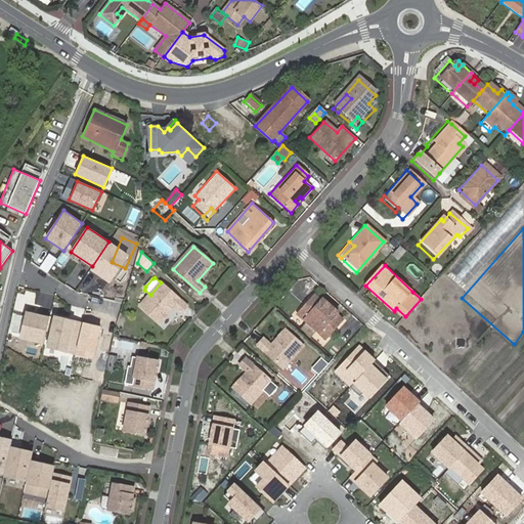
[(187,306),(161,282),(150,295),(140,305),(160,322),(175,305),(181,312),(187,306)]
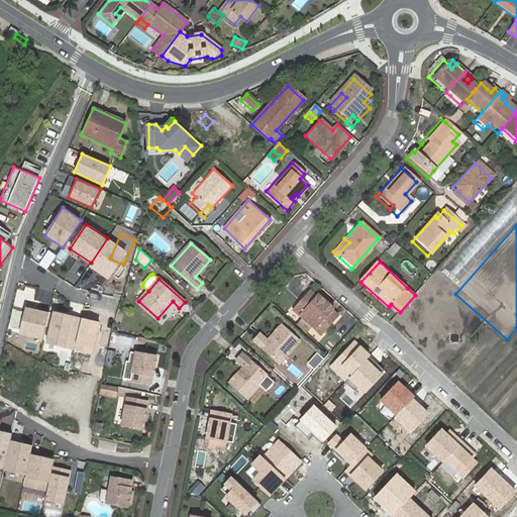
[(292,307),(307,320),(323,302),(314,294),(308,289),(292,307)]
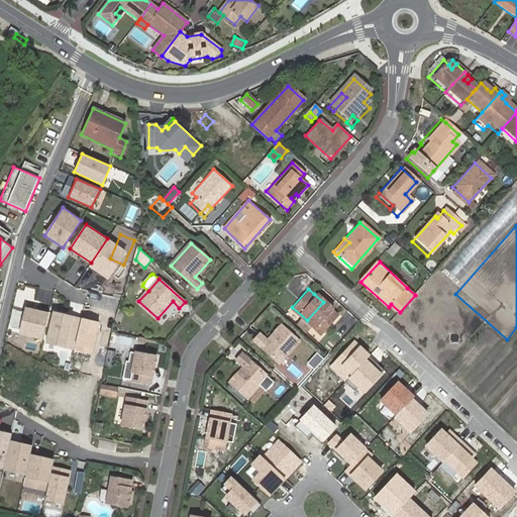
[(314,294),(323,302),(327,298),(317,290),(314,294)]
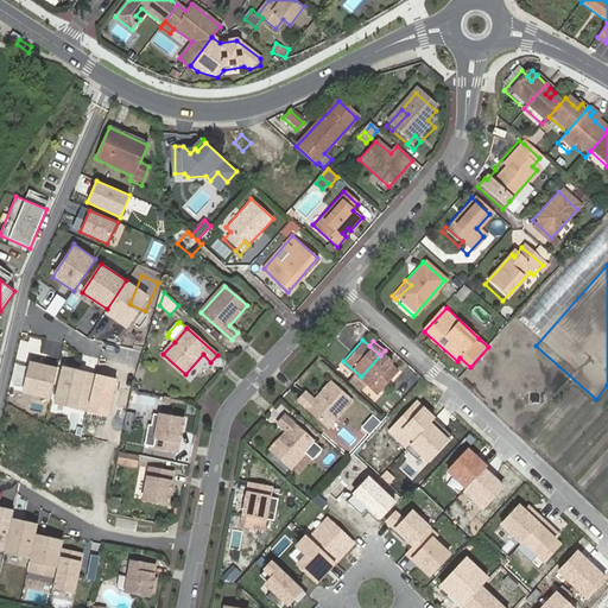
[(380,355),(391,365),(396,361),(385,350),(380,355)]
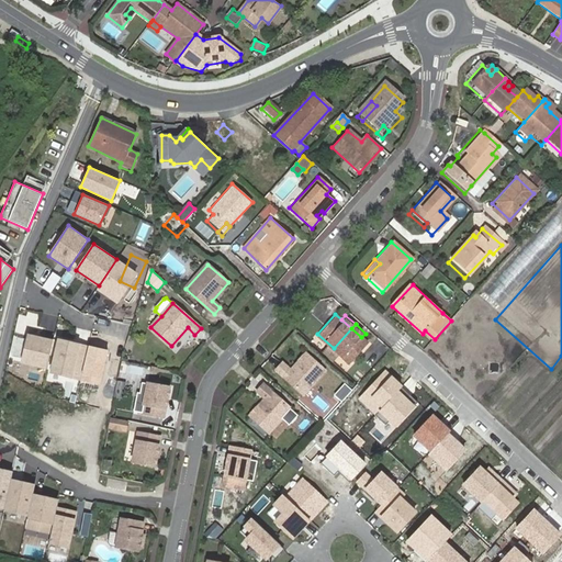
[(351,328),(334,348),(351,362),(369,344),(361,337),(351,328)]
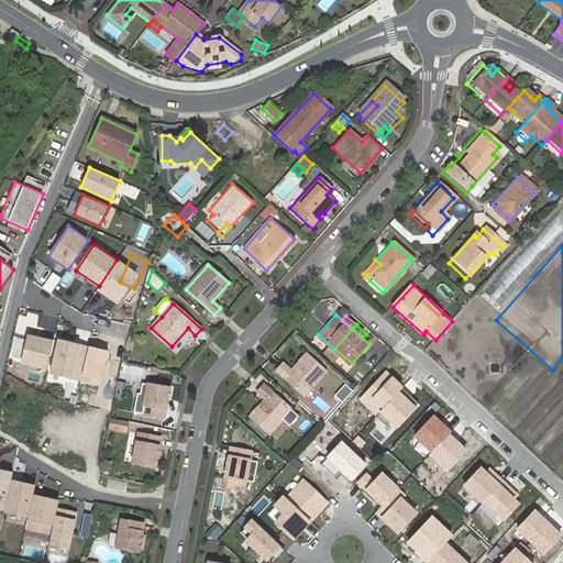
[(52,341),(26,335),(20,364),(45,370),(52,341)]
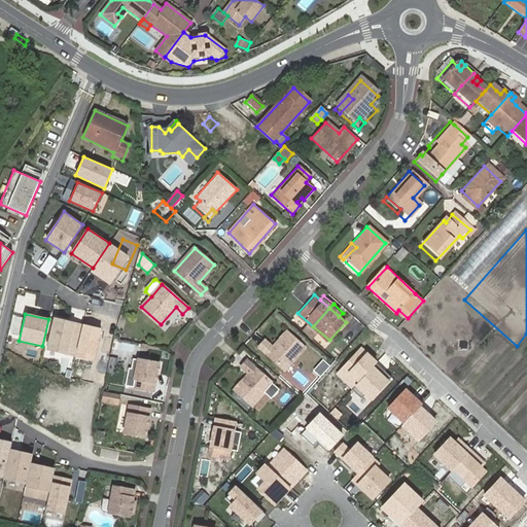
[(82,324),(54,318),(46,351),(75,357),(82,324)]
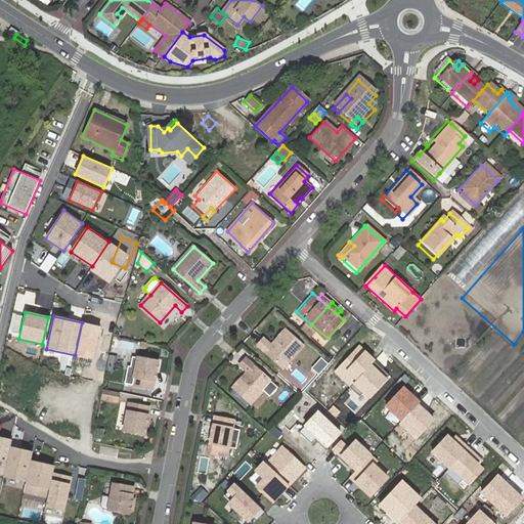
[(264,338),(258,345),(284,367),(304,345),(287,329),(272,345),(264,338)]
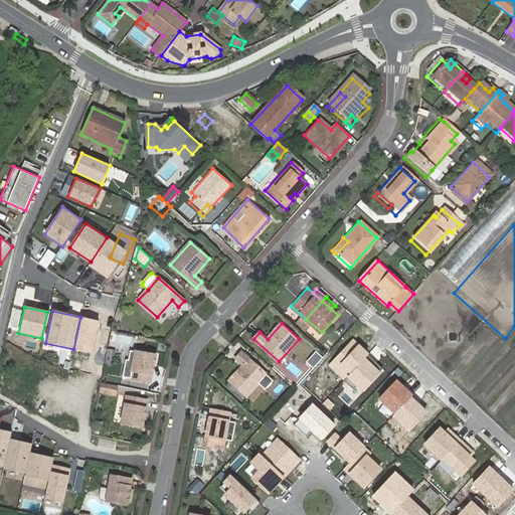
[(380,365),(350,339),(327,364),(357,391),(380,365)]
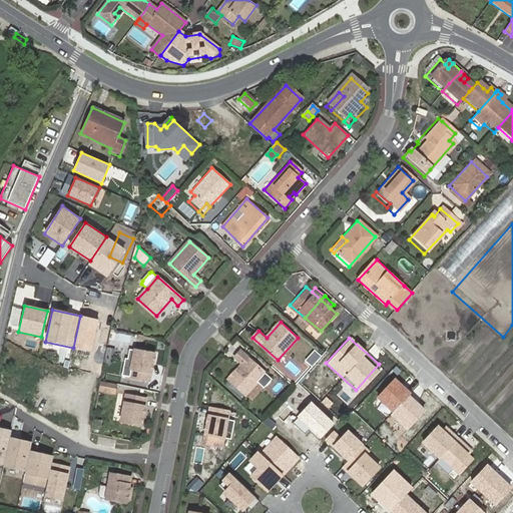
[(311,351),(316,355),(321,350),(316,345),(311,351)]
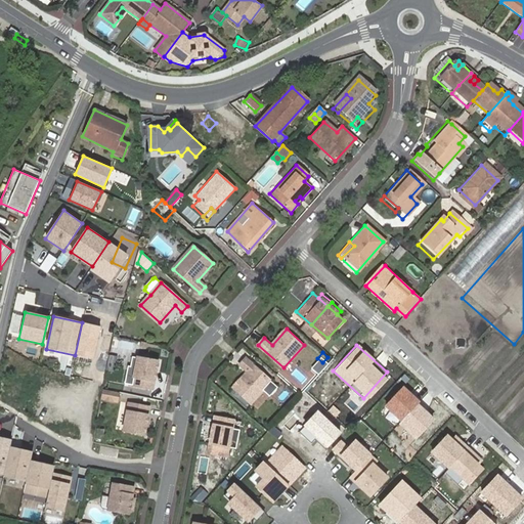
[(158,361),(139,358),(134,385),(153,389),(158,361)]
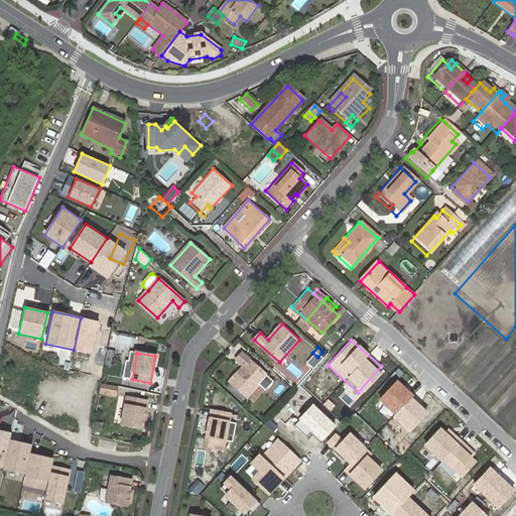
[(267,376),(242,353),(236,360),(244,367),(229,382),(247,398),(267,376)]
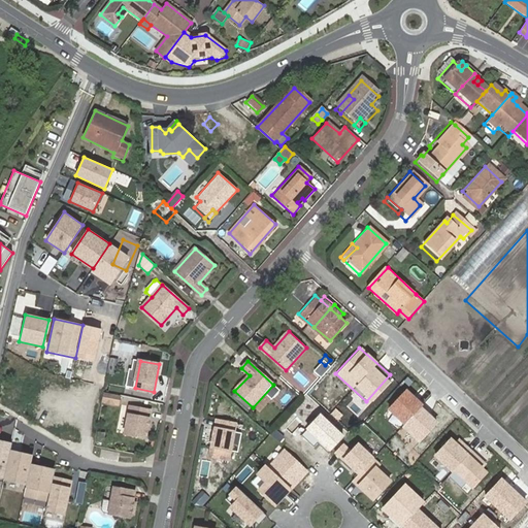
[(424,404),(406,389),(388,408),(405,424),(424,404)]
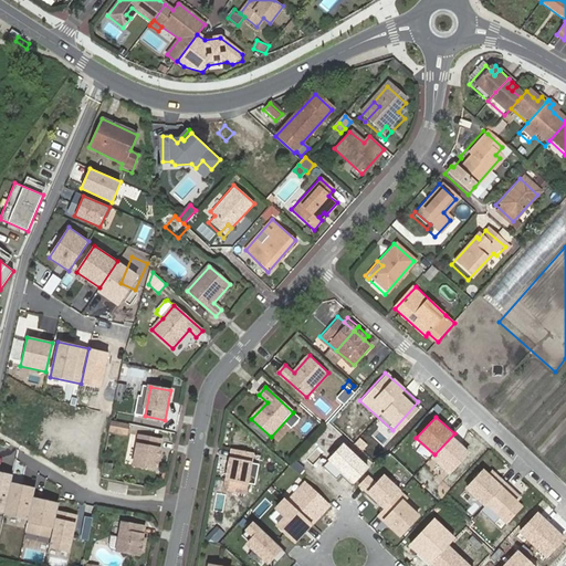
[(122,433),(123,423),(114,421),(112,431),(122,433)]
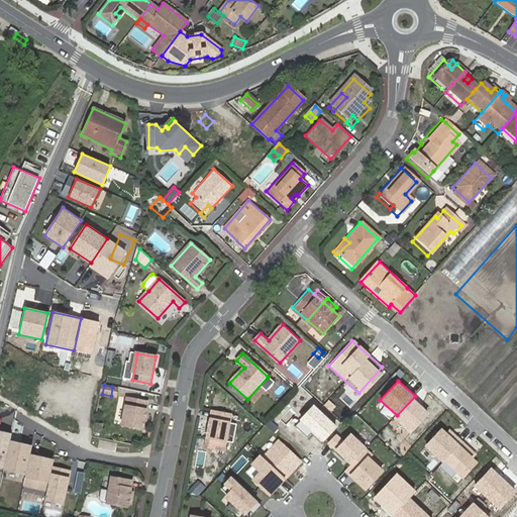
[(118,397),(120,388),(112,387),(111,396),(118,397)]
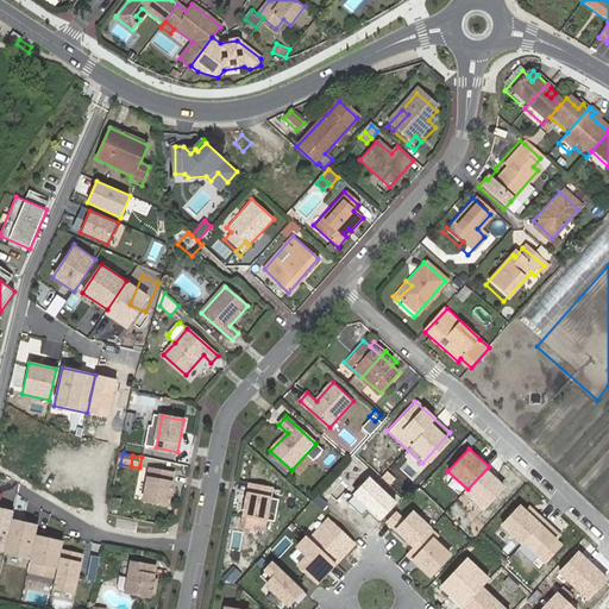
[(174,473),(151,469),(145,501),(167,504),(174,473)]
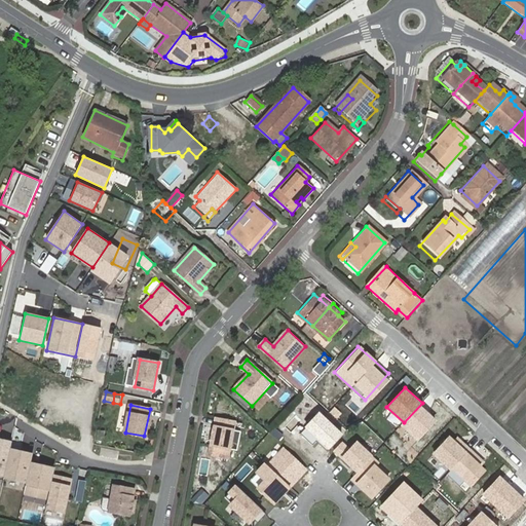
[(235,422),(216,418),(211,445),(230,449),(235,422)]
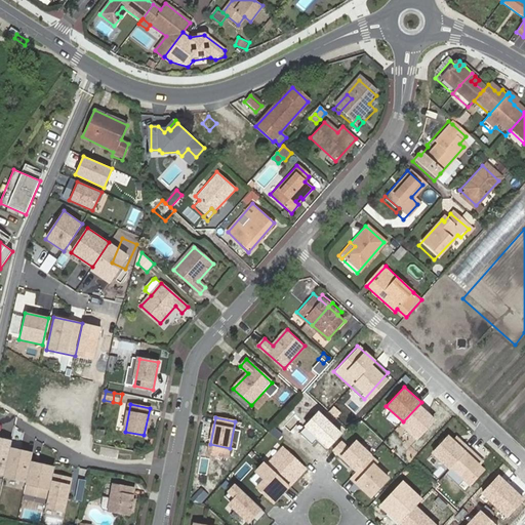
[(488,462),(451,430),(432,451),(469,484),(488,462)]
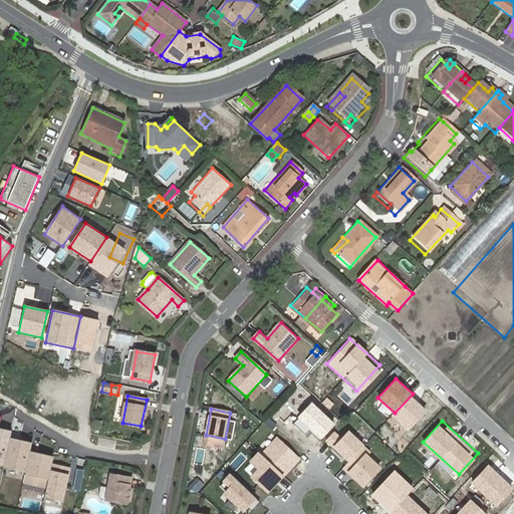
[(11,432),(0,429),(0,466),(3,467),(11,432)]
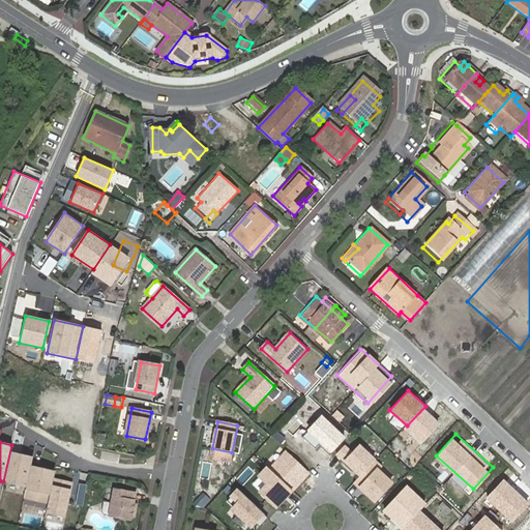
[(382,465),(357,443),(342,461),(357,474),(352,481),(376,502),(393,482),(379,469),(382,465)]
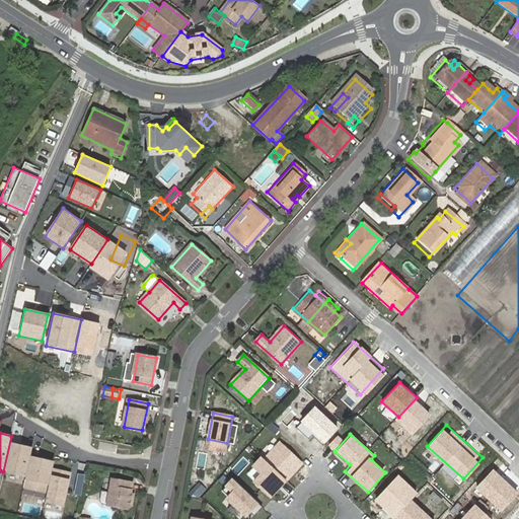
[(282,438),(253,464),(263,473),(255,480),(270,496),(305,462),(282,438)]
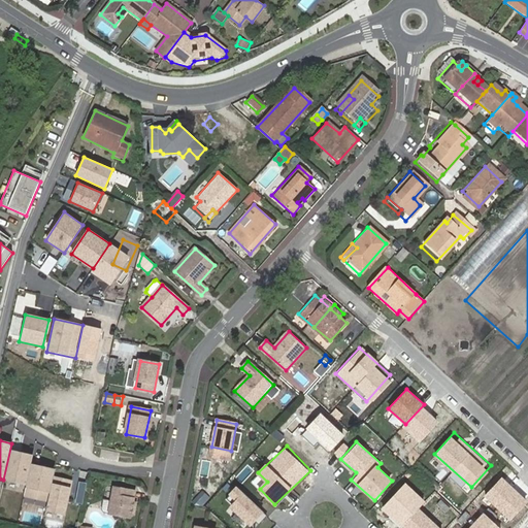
[(33,456),(10,451),(2,487),(25,492),(33,456)]
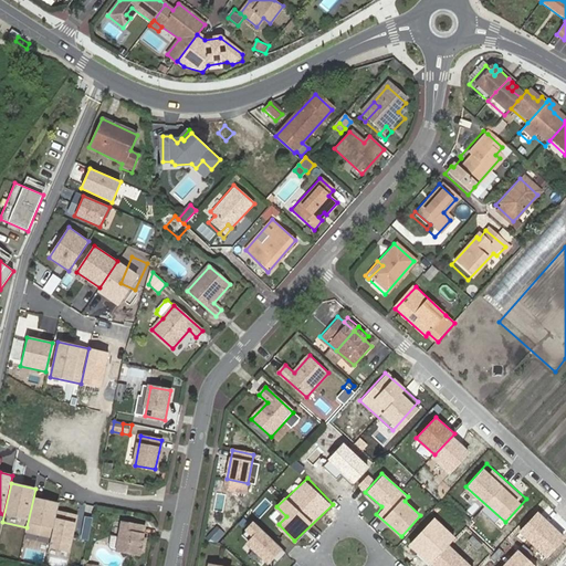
[(59,503),(33,498),(27,527),(24,537),(51,543),(59,503)]
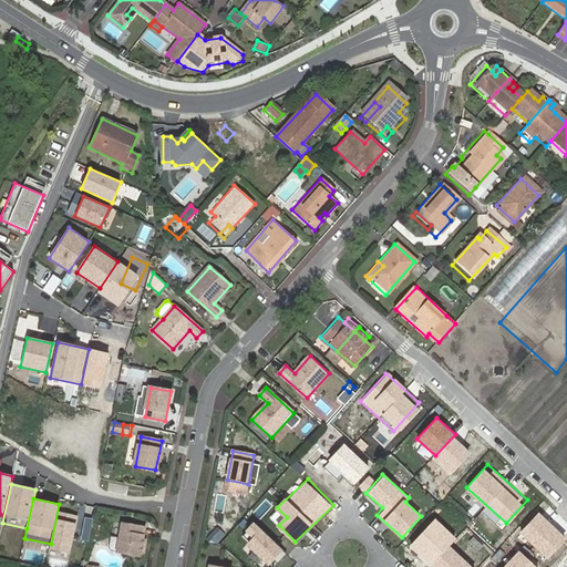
[(79,516),(58,512),(51,544),(49,550),(70,555),(79,516)]
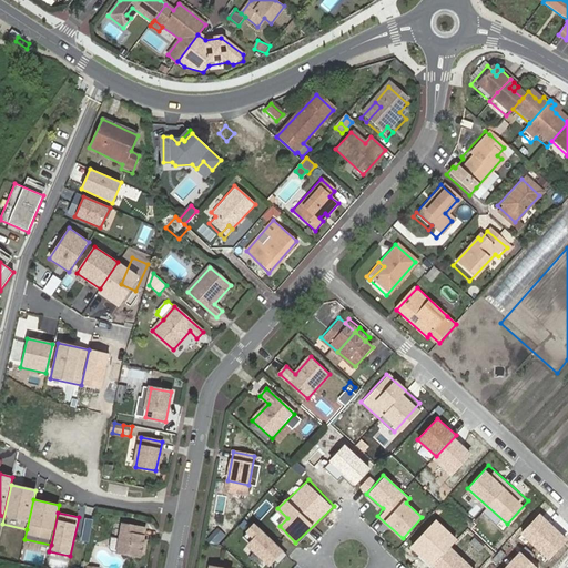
[(144,528),(124,525),(119,554),(139,558),(144,528)]
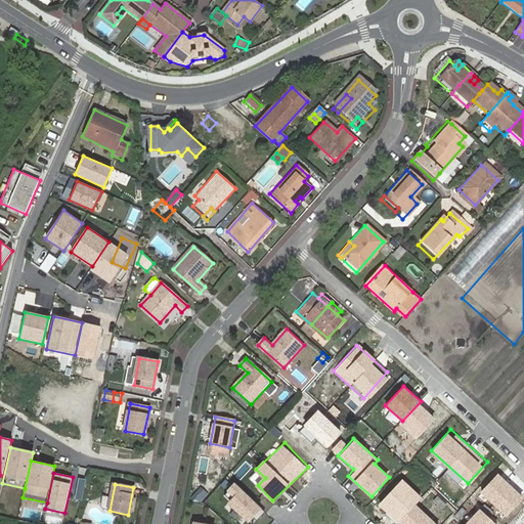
[(205,499),(210,492),(201,486),(197,492),(205,499)]
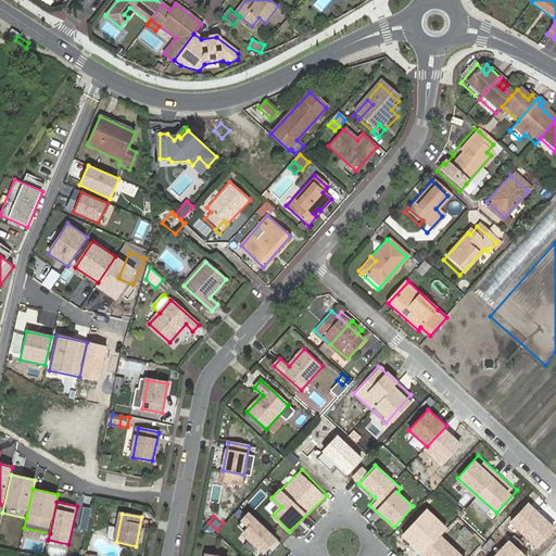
[(116,542),(118,530),(111,528),(109,539),(111,541),(116,542)]
